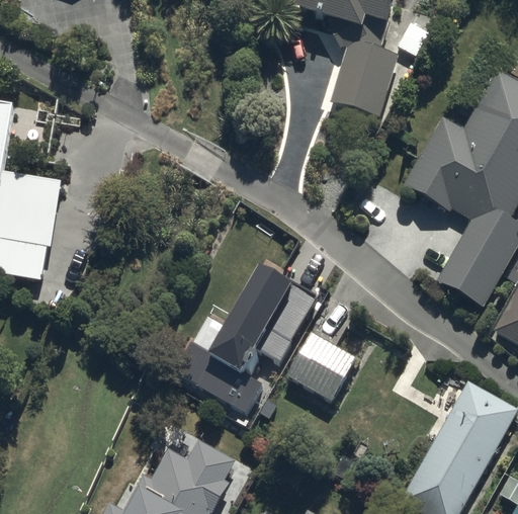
[(299,0),(297,8),(364,27),(367,19),(383,24),(391,0),(299,0)]
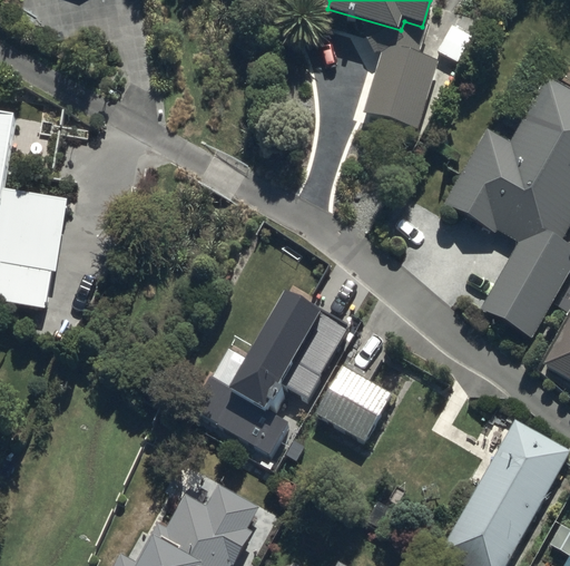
[(453,25),(439,49),(459,60),(473,35),(453,25)]
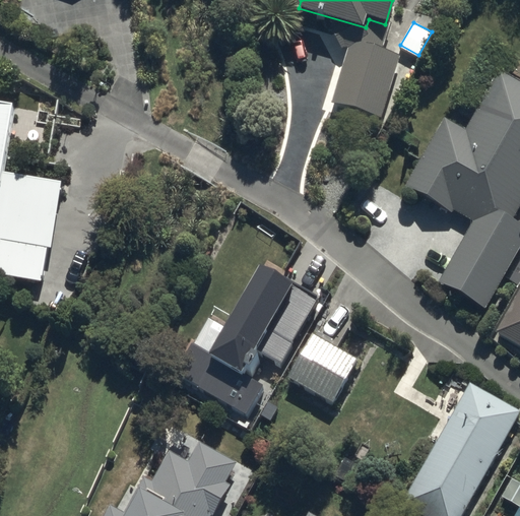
[(399,58),(356,46),(341,99),(384,111),(399,58)]
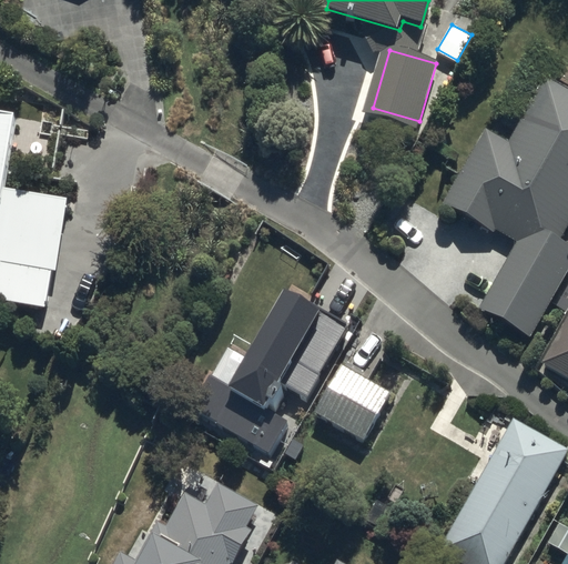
[(567,84),(551,76),(513,144),(492,133),(455,198),(526,237),(487,306),(529,330),(566,264),(549,254),(567,220),(567,84)]
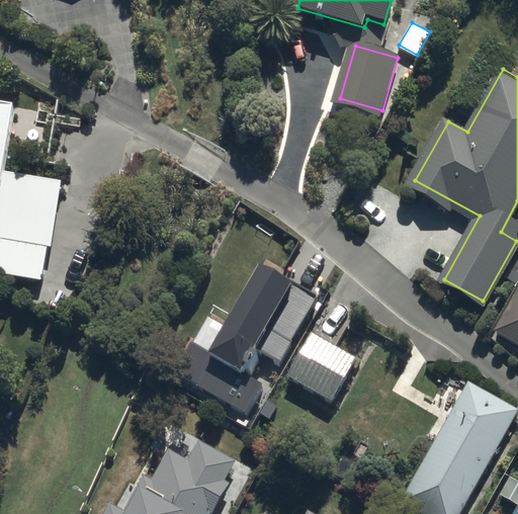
[(13,103),(0,100),(0,239),(4,241),(0,264),(0,272),(42,280),(60,184),(0,174),(9,124),(13,103)]
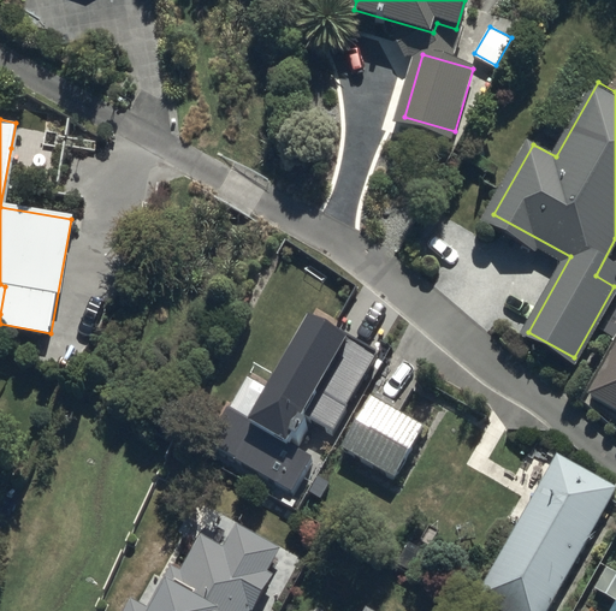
[(378,348),(307,308),(247,415),(226,403),(205,442),(295,492),(317,455),(296,444),(311,419),(331,431),(378,348)]
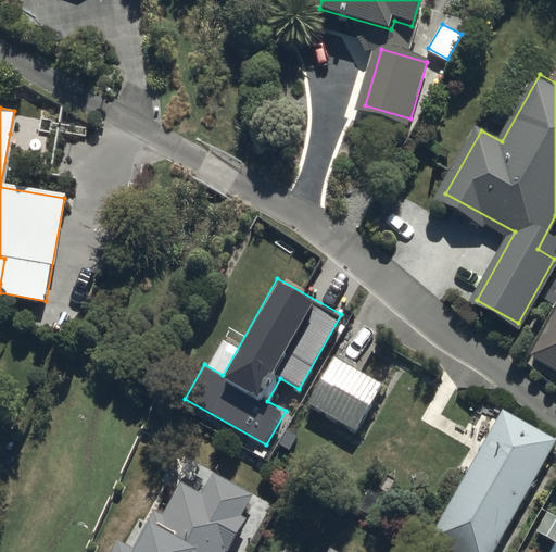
[(555,323),(539,355),(555,364),(555,323)]
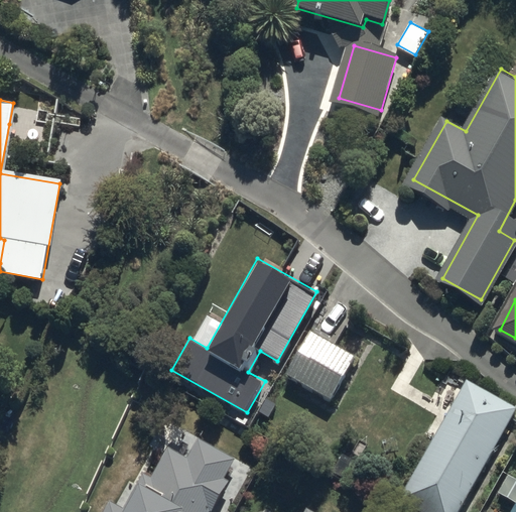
[(355,353),(309,328),(284,373),(330,398),(355,353)]
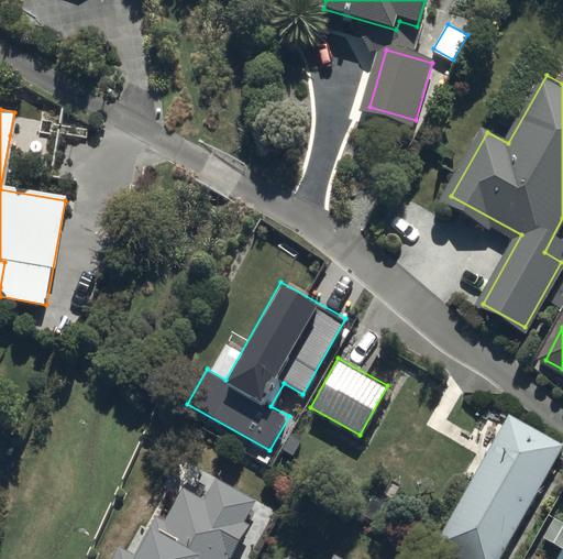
[(492,558),(561,444),(512,415),(437,541),(466,558),(492,558)]
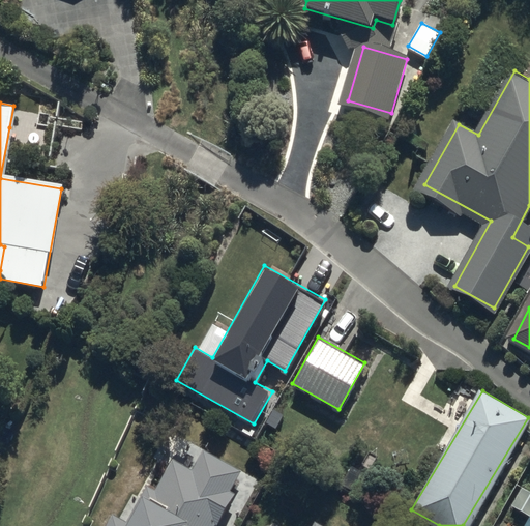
[(209,525),(228,495),(219,490),(231,469),(200,453),(187,474),(174,466),(156,498),(141,490),(122,523),(114,519),(110,525),(209,525)]
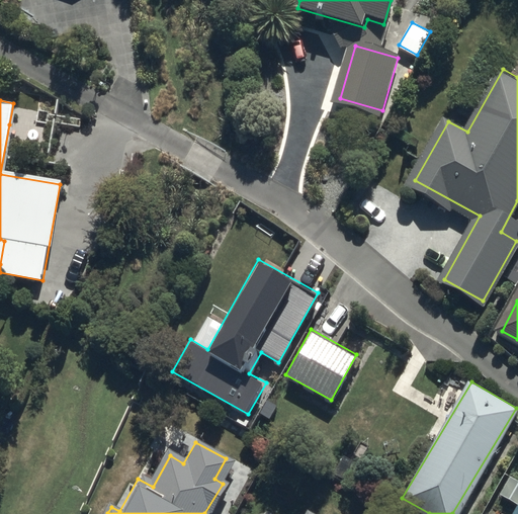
[(517,480),(510,476),(499,493),(517,505),(517,504),(517,480)]
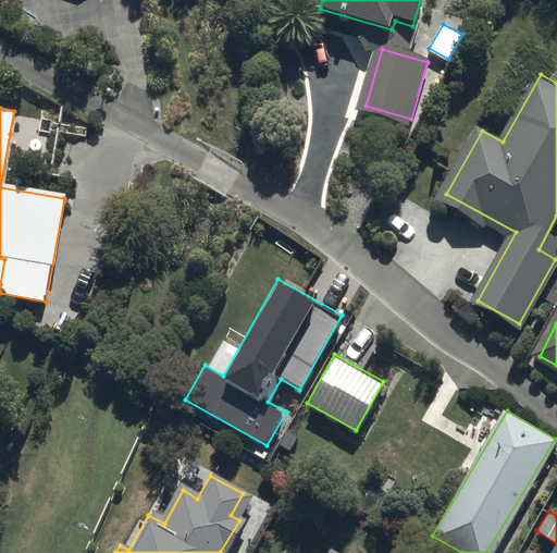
All buildings are outlined.
